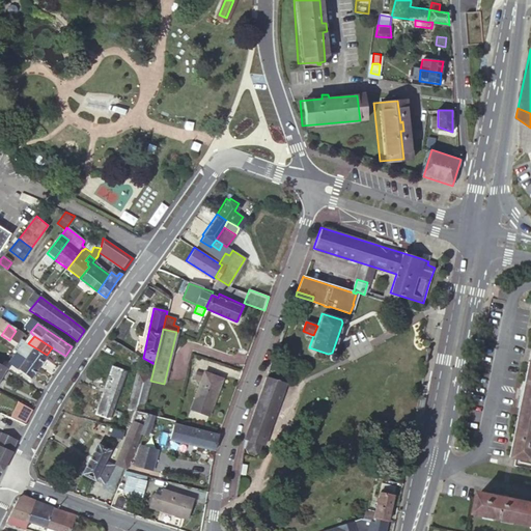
[(24,340),(16,352),(37,367),(46,356),(47,355),(28,343),(24,340)]
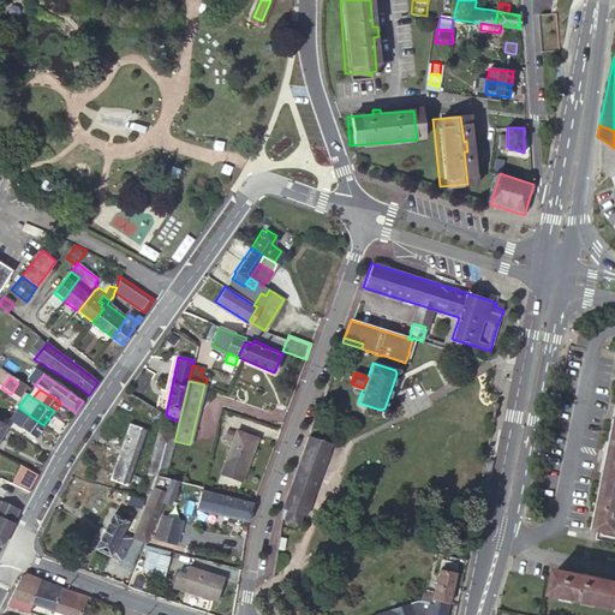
[(35,436),(36,435),(43,425),(18,407),(10,419),(9,421),(35,436)]
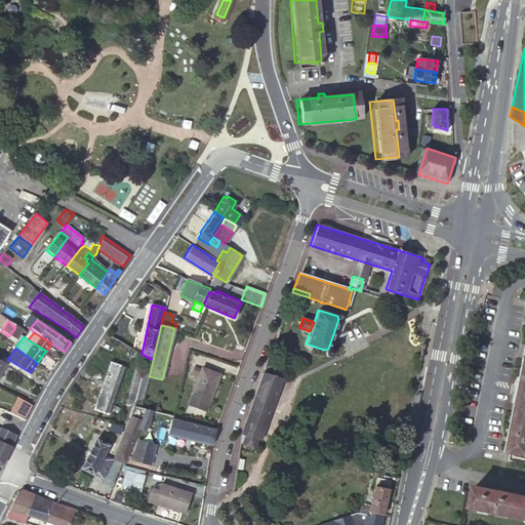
[(130,364),(116,358),(94,409),(116,418),(120,407),(113,404),(130,364)]
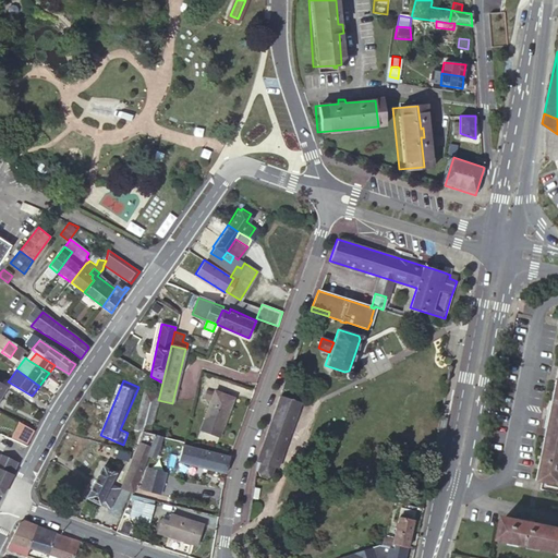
[(557,381),(538,478),(544,481),(557,412),(557,381)]
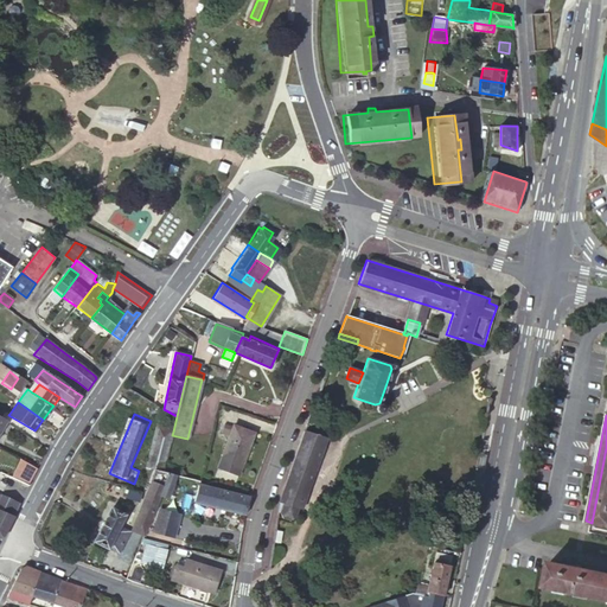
[(255,434),(234,427),(218,473),(240,480),(255,434)]
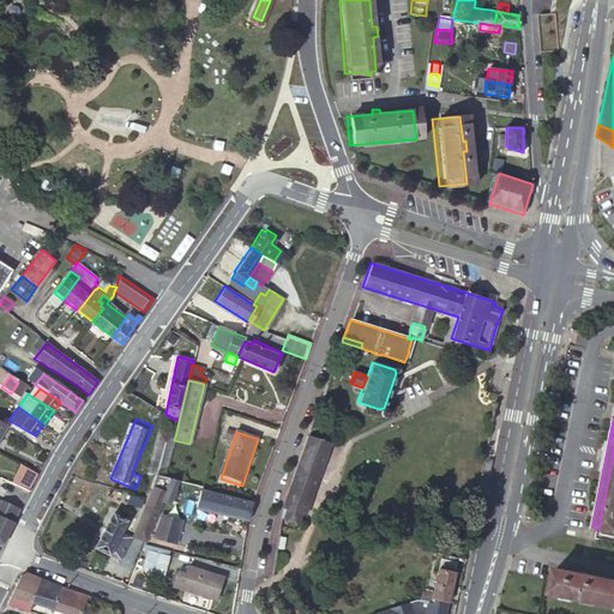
[(168,469),(174,440),(175,437),(158,433),(150,474),(154,475),(158,476),(166,477),(168,469)]
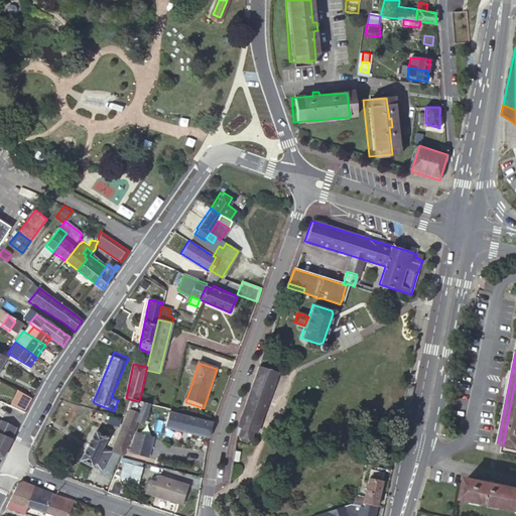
[(275,373),(257,367),(247,397),(237,427),(239,428),(251,432),(254,433),(275,373)]
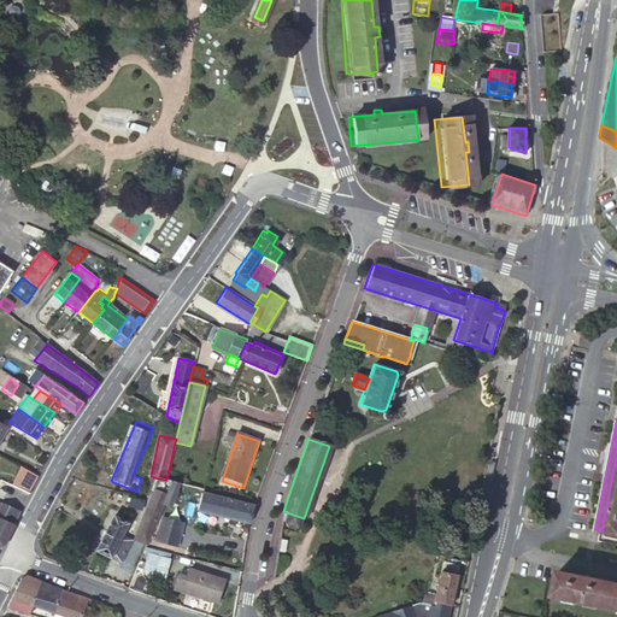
[(616,456),(601,532),(616,534),(616,456)]
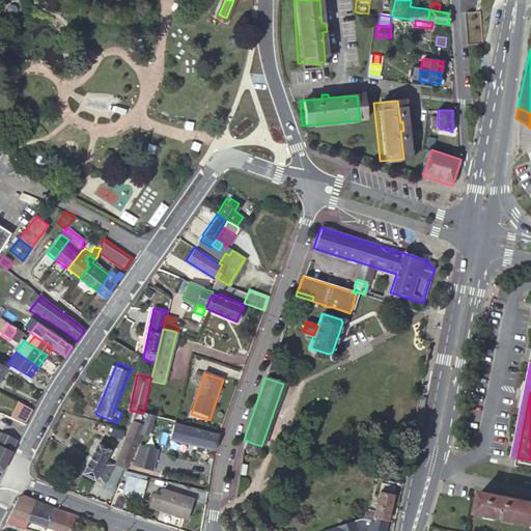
[(32,410),(21,403),(17,411),(28,417),(32,410)]
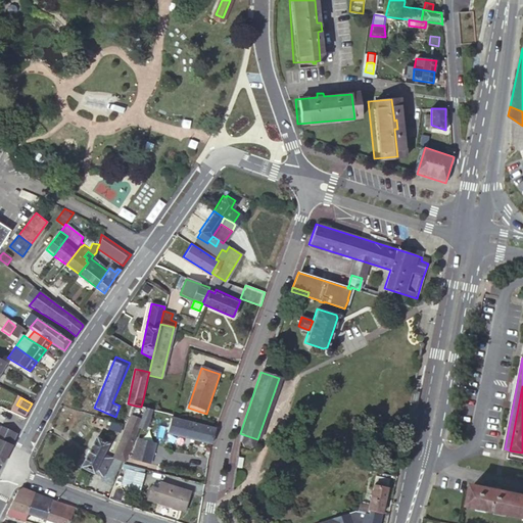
[(158,403),(143,399),(141,407),(146,409),(152,411),(156,412),(158,403)]
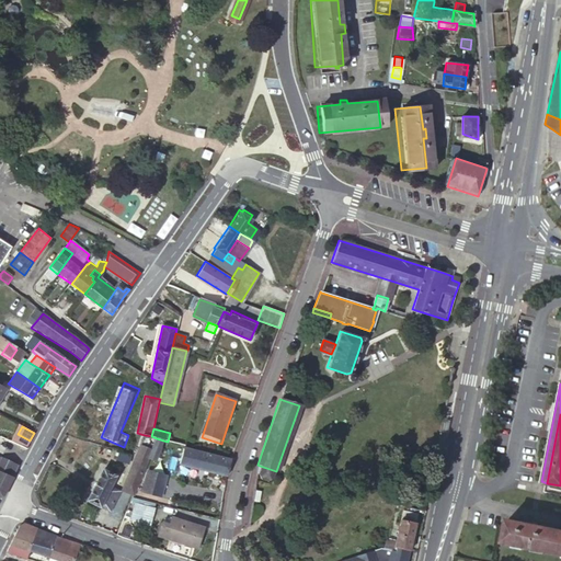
[(151,436),(145,435),(140,446),(145,447),(138,462),(145,466),(148,459),(157,438),(151,436)]
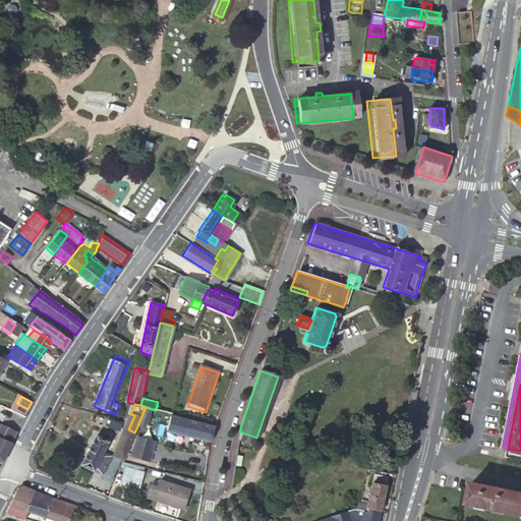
[(152,409),(146,407),(137,426),(143,428),(152,409)]
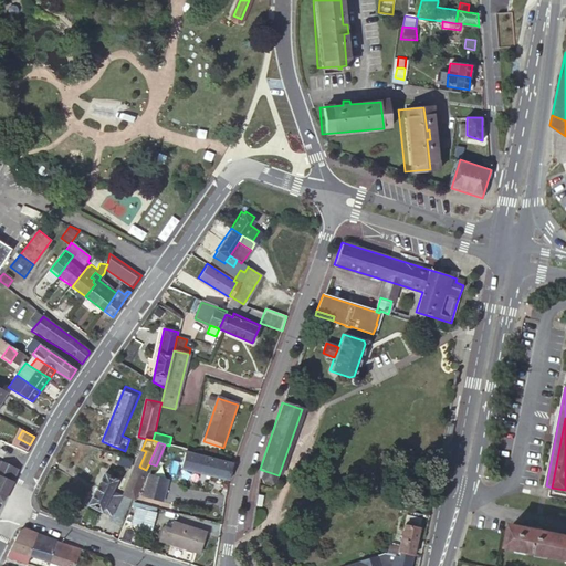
[(231,482),(234,465),(185,452),(180,468),(231,482)]
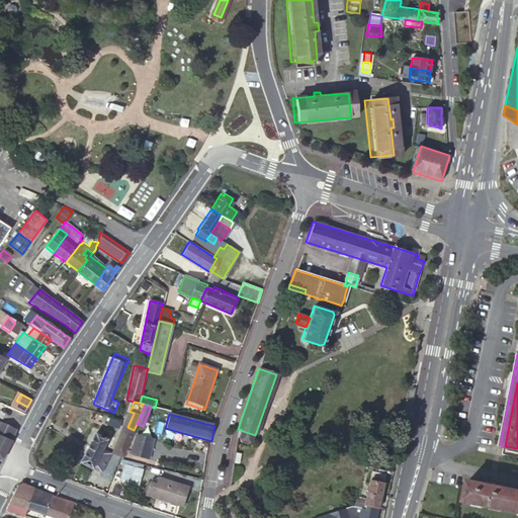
[(0,459),(2,460),(15,431),(0,424),(0,459)]
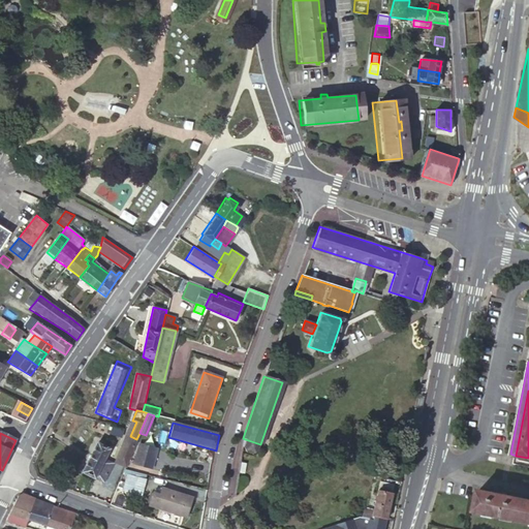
[(136,439),(130,436),(127,435),(119,456),(128,460),(136,439)]
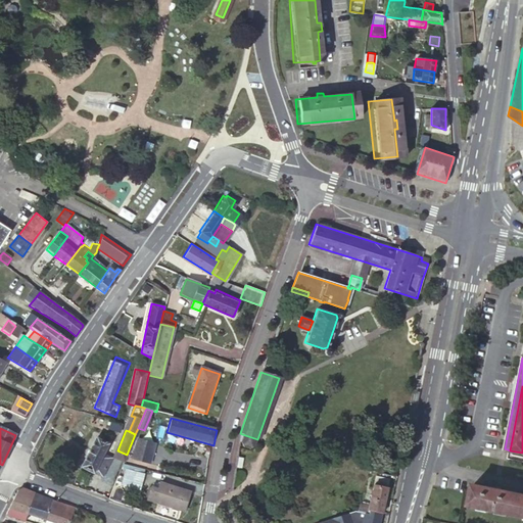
[(252,445),(254,438),(242,434),(240,441),(240,448),(247,450),(252,445)]
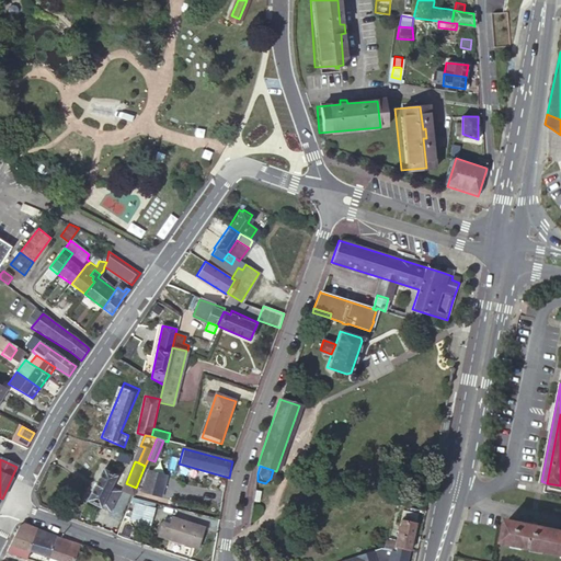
[(113,474),(99,469),(86,501),(100,507),(100,506),(110,510),(117,490),(107,487),(113,474)]
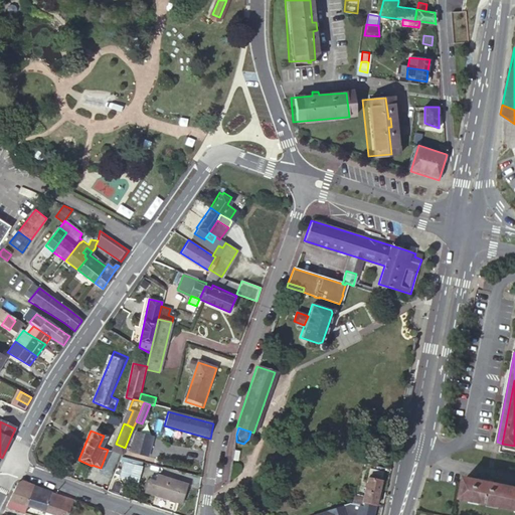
[(153,436),(135,432),(130,450),(148,455),(153,436)]
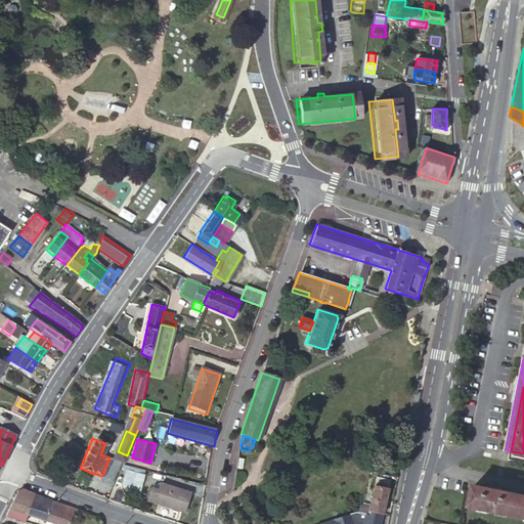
[(144,475),(132,470),(127,484),(139,489),(144,475)]
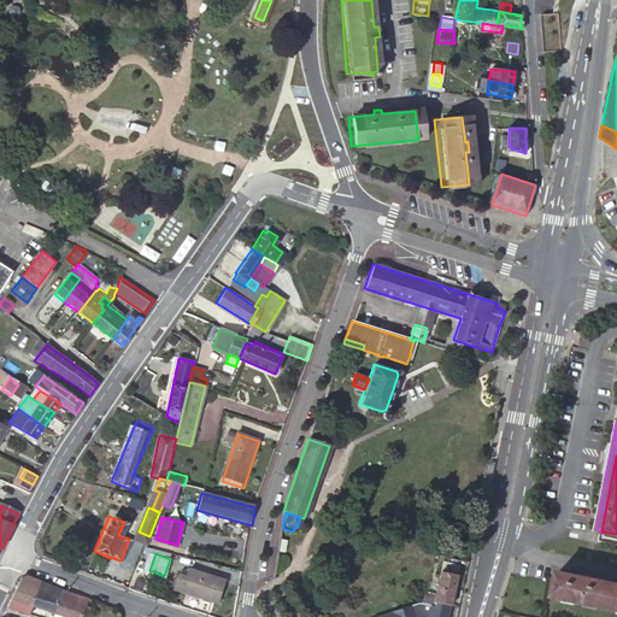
[(440,571),(457,574),(459,566),(442,563),(440,571)]
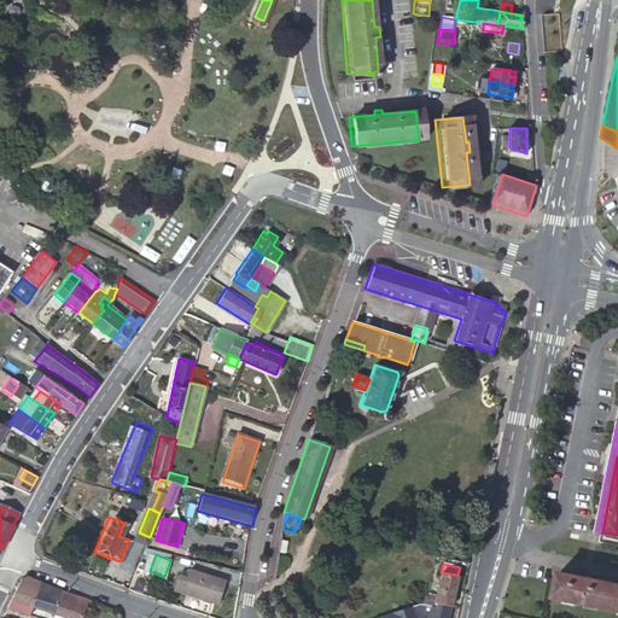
[(458,575),(441,572),(436,596),(433,605),(450,608),(458,575)]
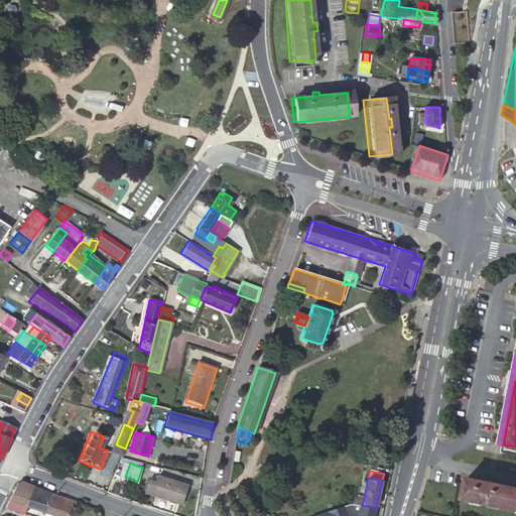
[(515,487),(470,478),(466,499),(515,509),(515,487)]
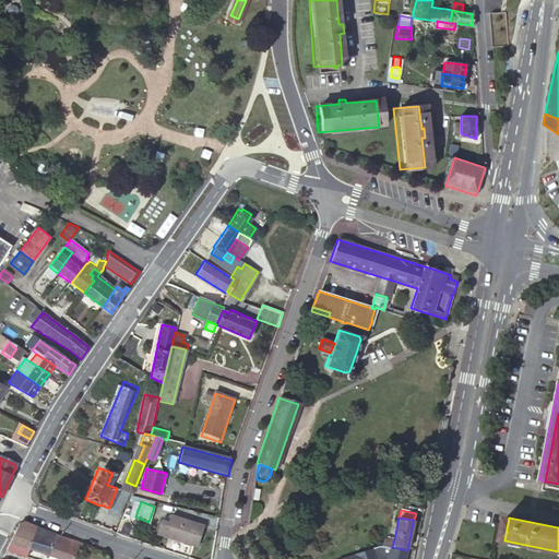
[(159,534),(203,546),(209,527),(178,519),(177,525),(164,521),(159,534)]
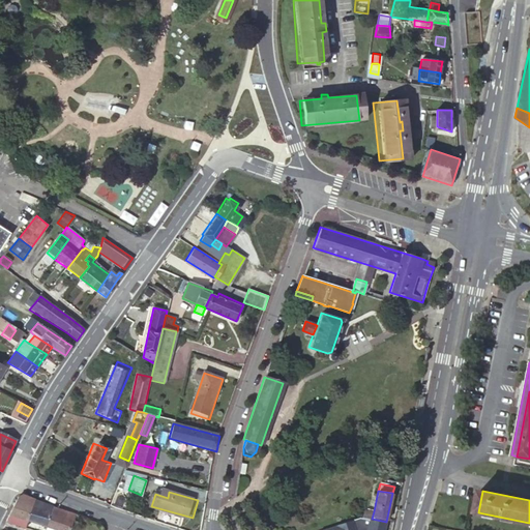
[(46,528),(54,507),(23,496),(17,499),(5,522),(25,529),(28,523),(46,528)]
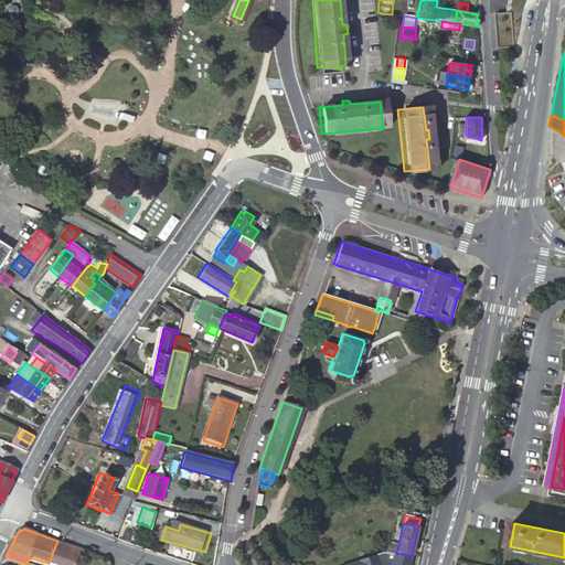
[(75,564),(82,550),(57,541),(49,563),(54,564),(75,564)]
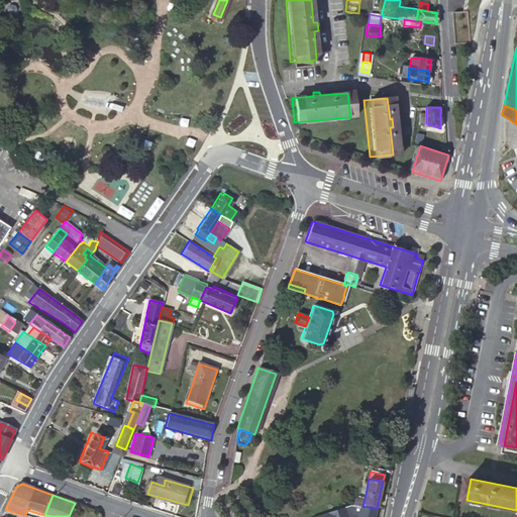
[(363,506),(365,499),(354,497),(352,506),(360,508),(362,505),(363,506)]
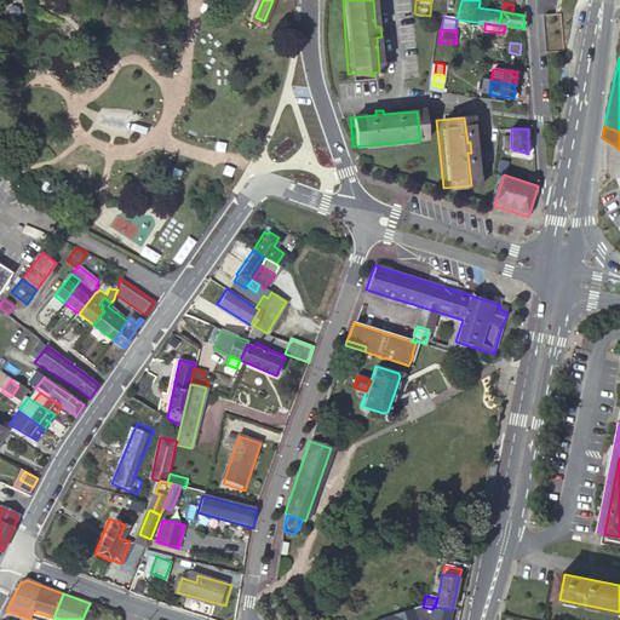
[(449,619),(452,610),(435,607),(434,606),(432,609),(423,607),(420,607),(380,619),(449,619)]
